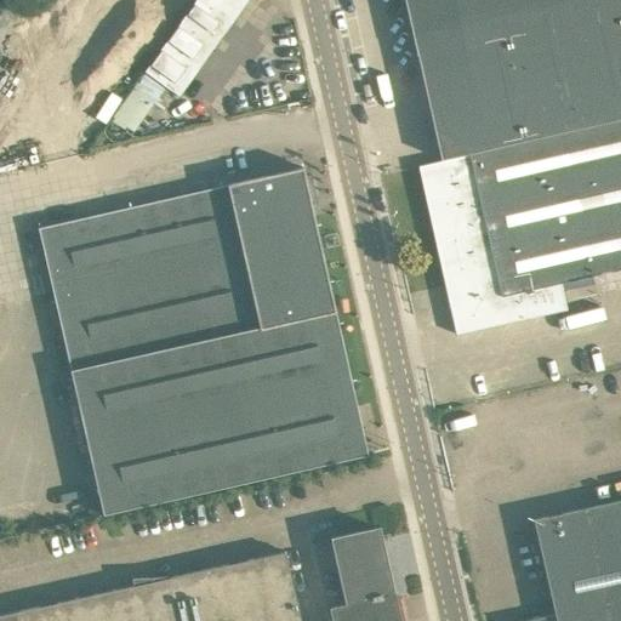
[(194,0),(143,72),(171,91),(235,0),(194,0)]
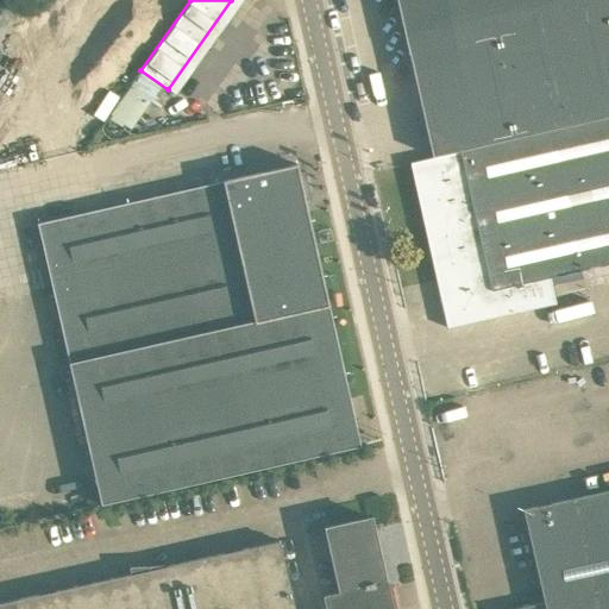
[(416,86),(432,157),(608,115),(608,0),(397,0),(407,41),(401,50),(409,56),(405,64),(413,70),(407,80),(416,86)]
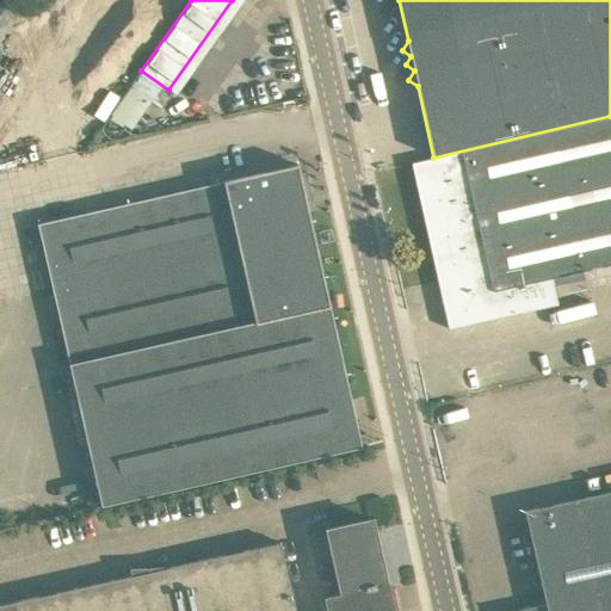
[(610,116),(433,158),(412,164),(412,165),(413,165),(449,328),(449,329),(557,304),(551,278),(610,264),(610,116)]
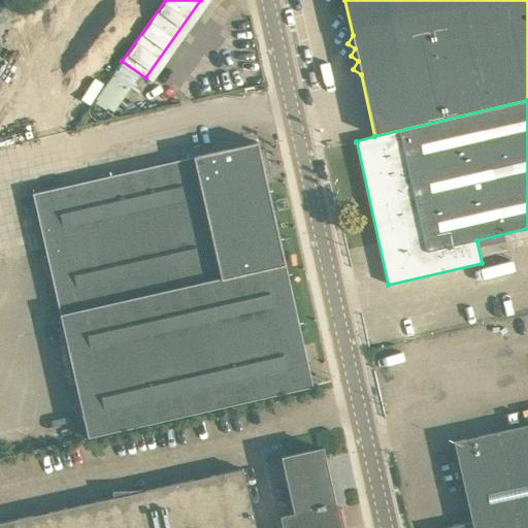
[(32,193),(87,437),(312,386),(284,261),(257,142),(134,170),(133,166),(113,170),(114,174),(32,193)]
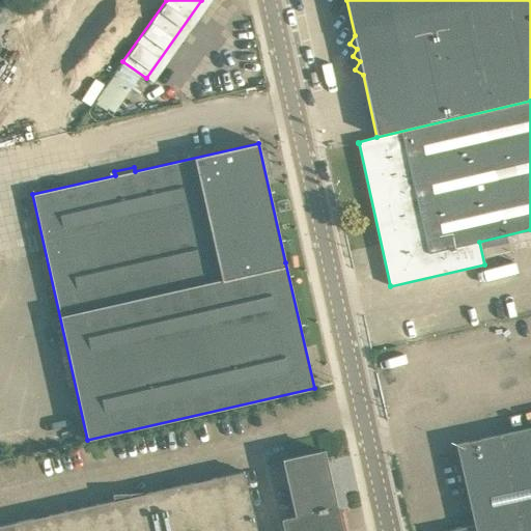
[(530,530),(530,426),(455,444),(474,525),(445,530),(530,530)]
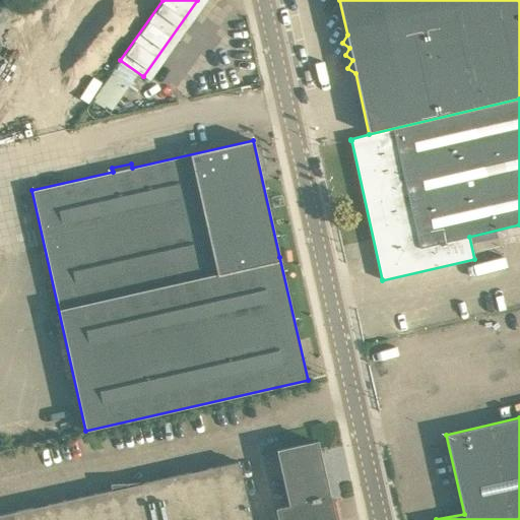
[(332,519),(315,442),(279,450),(291,506),(278,509),(280,519),(332,519)]
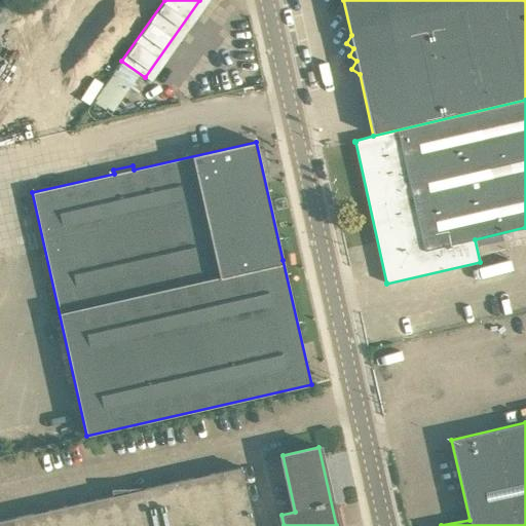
[(0,525),(254,525),(241,466),(0,520),(0,525)]
